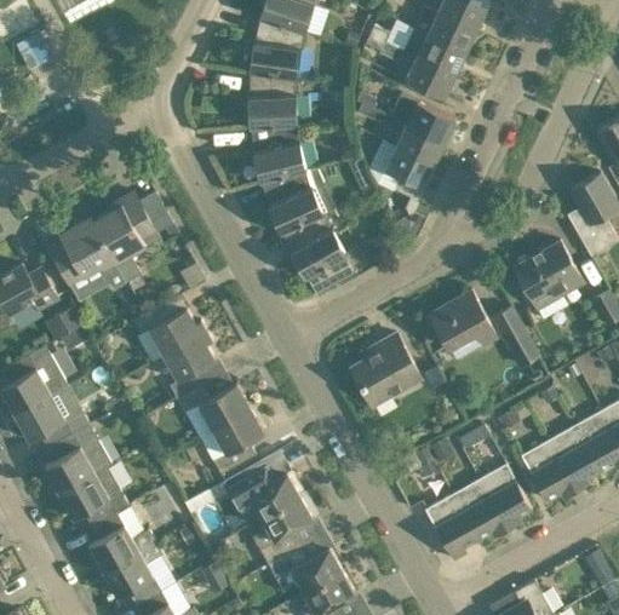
[(259,18),(304,34),(315,0),(265,0),(261,17),(258,17),(258,18),(259,18)]
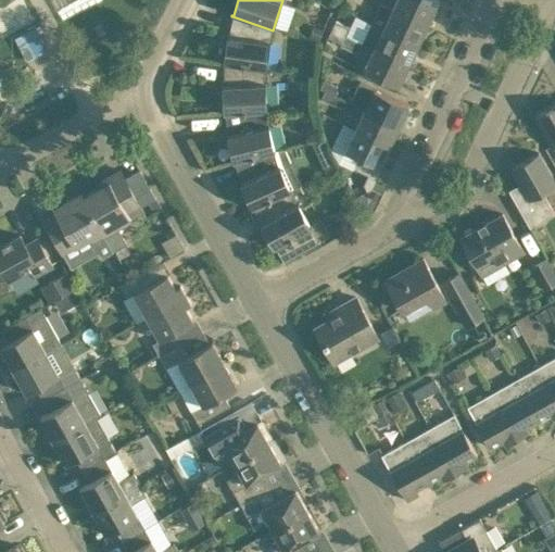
[(417,0),(396,0),(392,11),(427,28),(436,9),(417,0)]
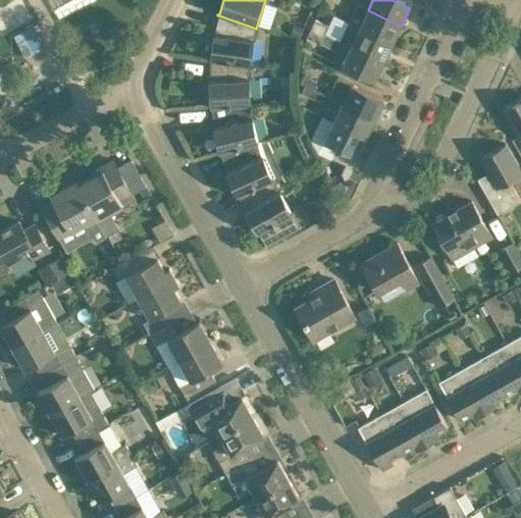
[(357,6),(348,24),(392,45),(401,27),(368,10),(368,11),(357,6)]
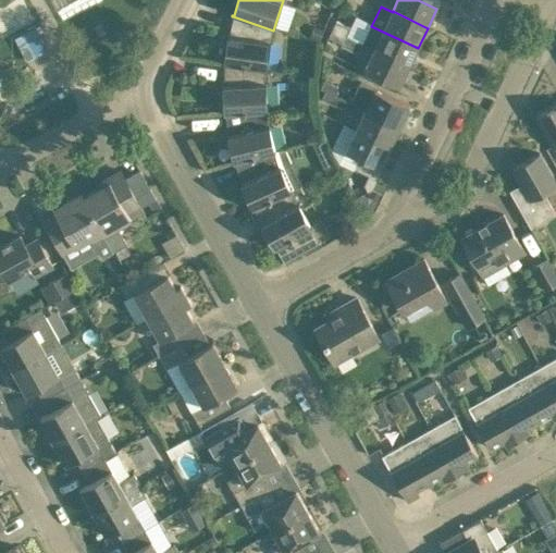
[(223,65),(224,65),(268,72),(271,45),(273,31),(233,16),(229,38),(226,38),(226,39),(229,40),(225,64),(223,64),(223,65)]
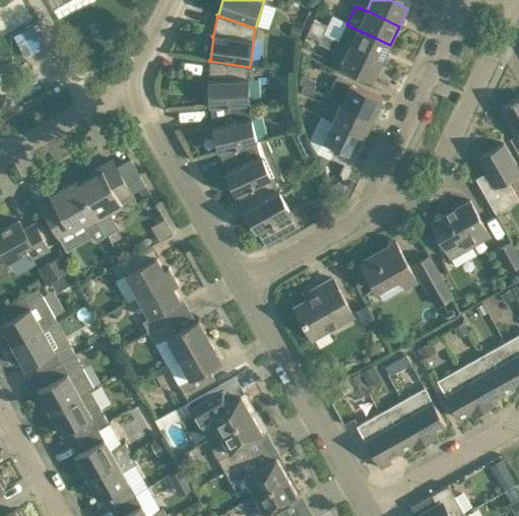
[(309,29),(323,36),(326,28),(313,22),(309,29)]
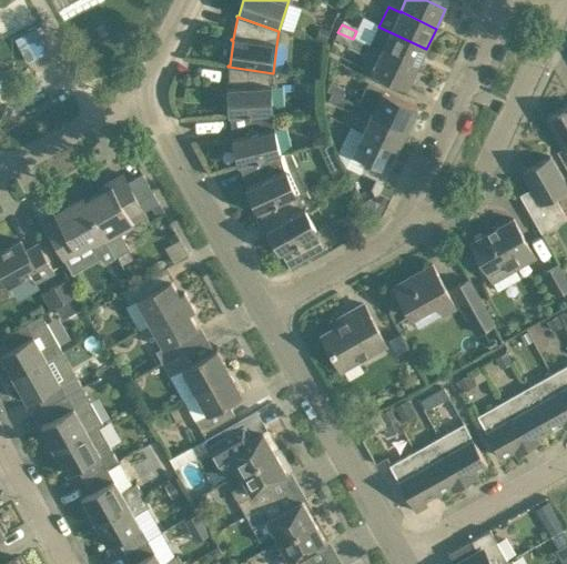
[(426,49),(378,27),(368,47),(416,69),(426,49)]
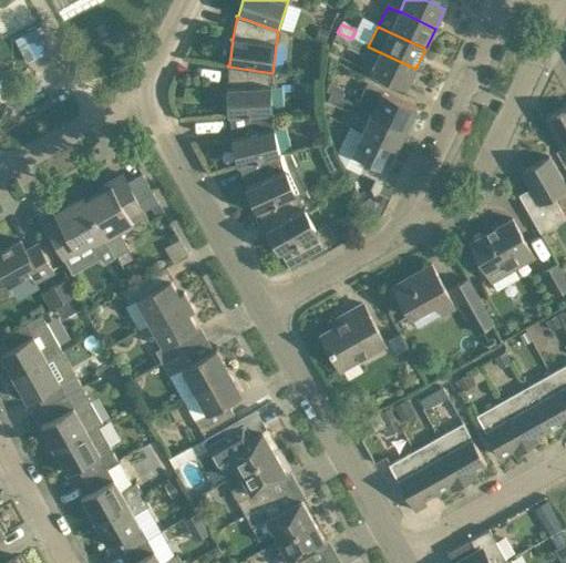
[(323,44),(328,34),(320,31),(316,41),(323,44)]
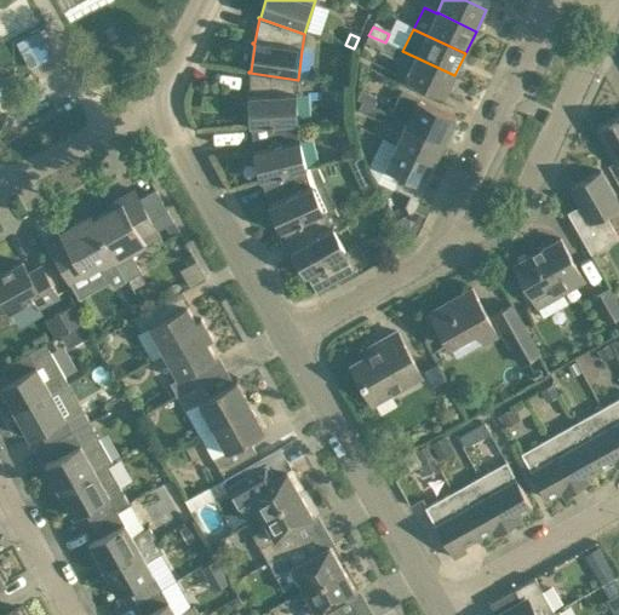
[(380,52),(385,42),(368,35),(364,45),(380,52)]
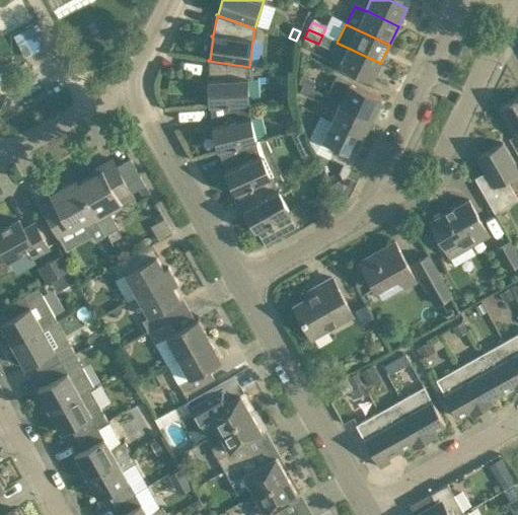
[(380,63),(337,43),(337,44),(348,49),(339,68),(371,83),(380,63)]
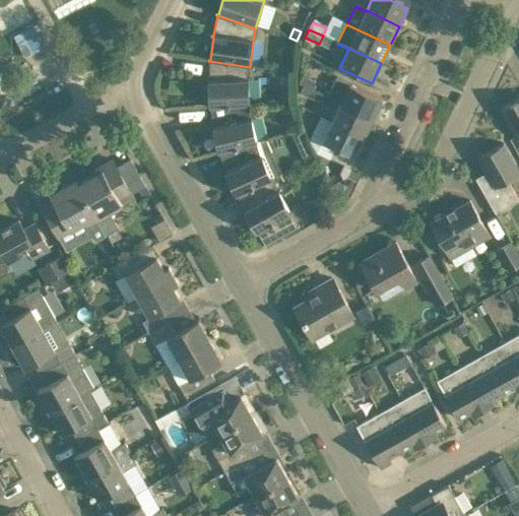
[(208,108),(210,108),(250,106),(249,80),(250,67),(209,61),(208,82),(207,82),(207,83),(208,83),(210,107),(208,107),(208,108)]
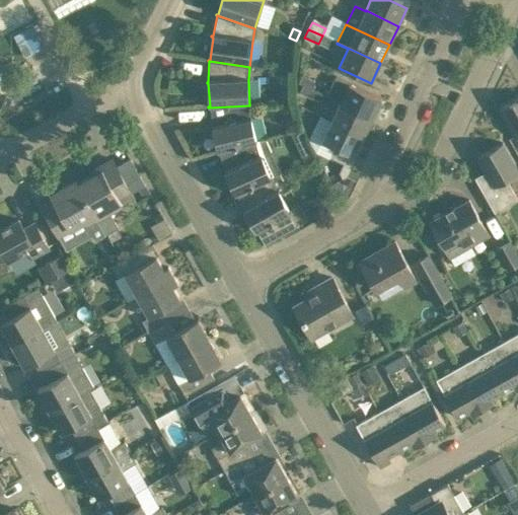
[(302,87),(310,91),(314,83),(301,78),(298,86),(302,87)]
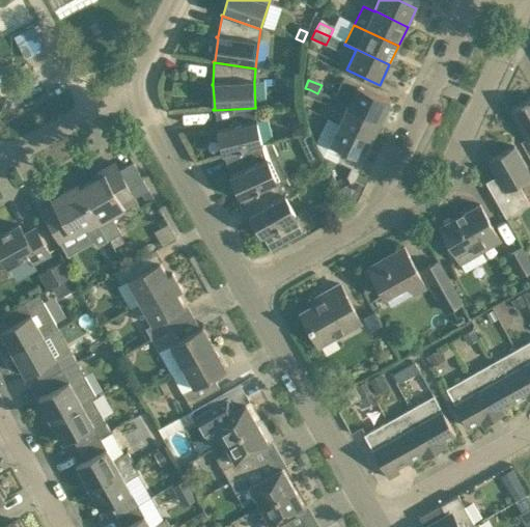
[(390,103),(343,81),(333,100),(381,122),(390,103)]
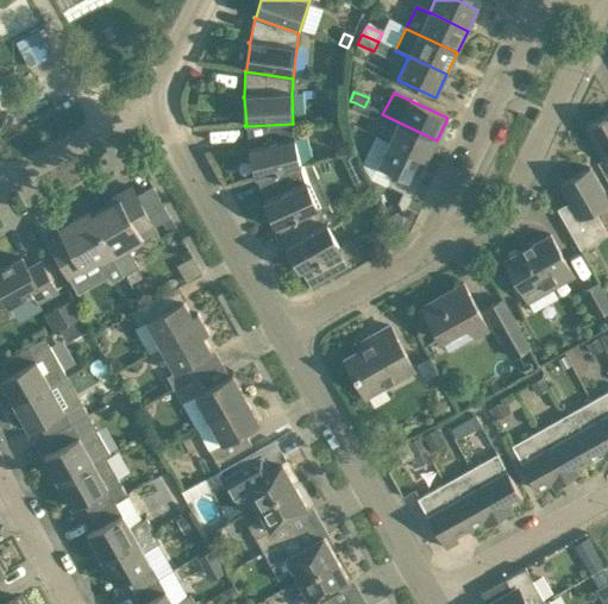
[(369,109),(364,107),(355,102),(351,111),(365,118),(369,109)]
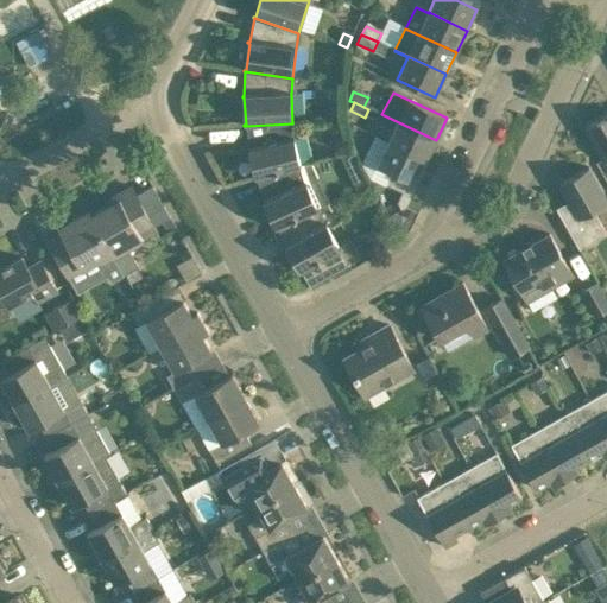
[(330,110),(330,121),(341,121),(341,110),(330,110)]
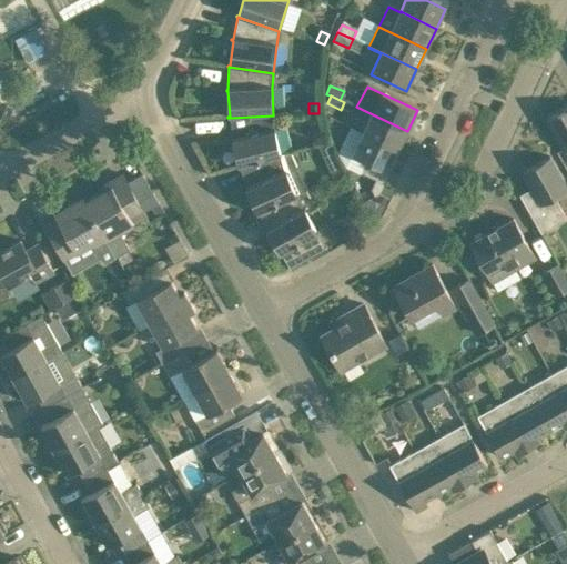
[(407,131),(356,107),(356,108),(372,116),(362,136),(397,152),(407,131)]
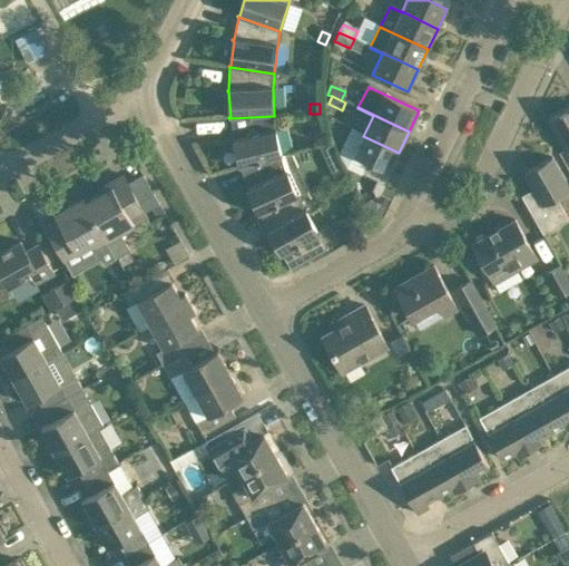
[(568,110),(549,123),(567,155),(568,153),(568,110)]
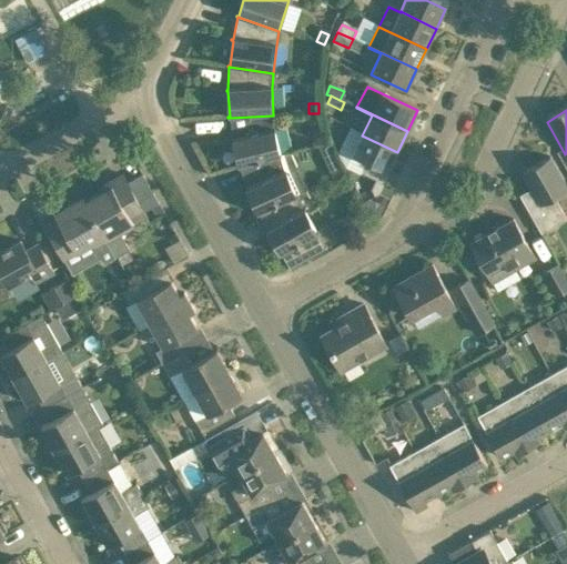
[(274,130),(273,116),(230,118),(233,140),(231,141),(232,142),(233,142),(239,167),(238,167),(238,168),(239,168),(282,158),(274,130)]
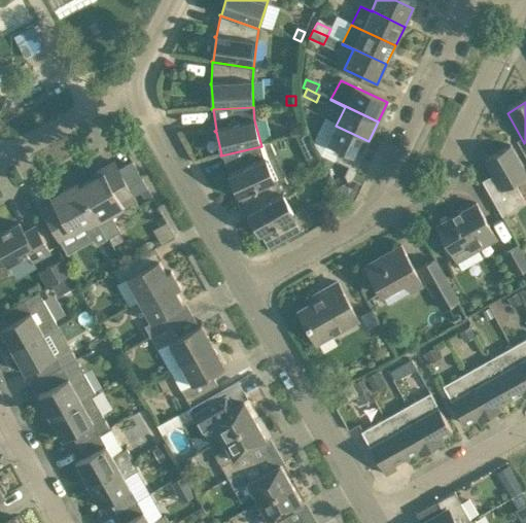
[(326,144),(340,151),(359,160),(364,150),(369,141),(336,126),(326,144)]
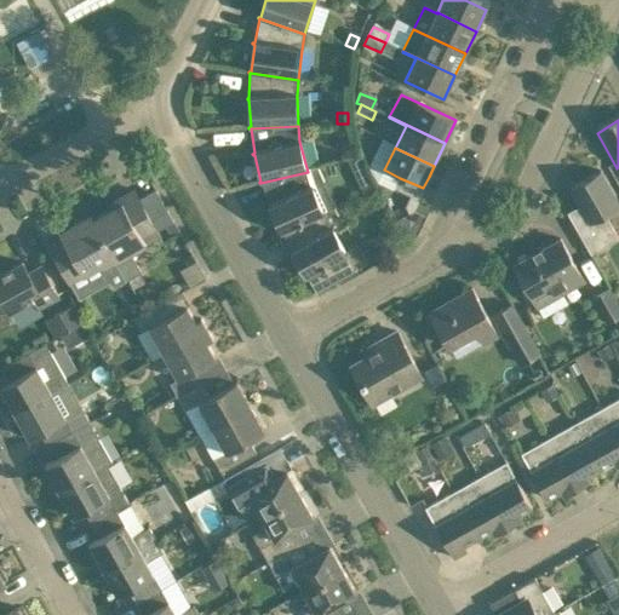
[(280,235),(282,234),(322,216),(310,189),(324,183),(316,170),(308,172),(261,183),(269,206),(268,207),(268,208),(270,207),(281,233),(280,234),(280,235)]
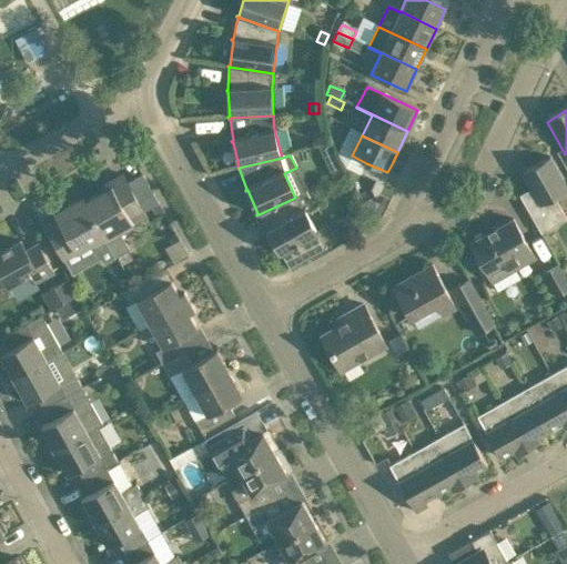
[(522,175),(533,195),(522,202),(540,235),(566,221),(554,200),(566,191),(566,190),(549,159),(522,175)]
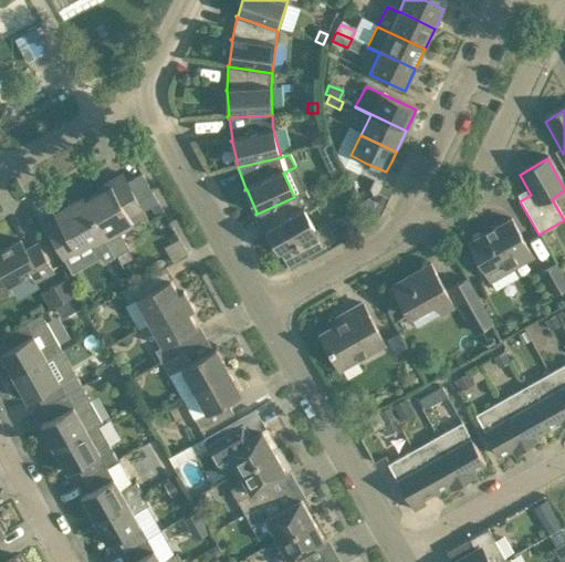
[(336,163),(325,168),(331,178),(341,174),(336,163)]
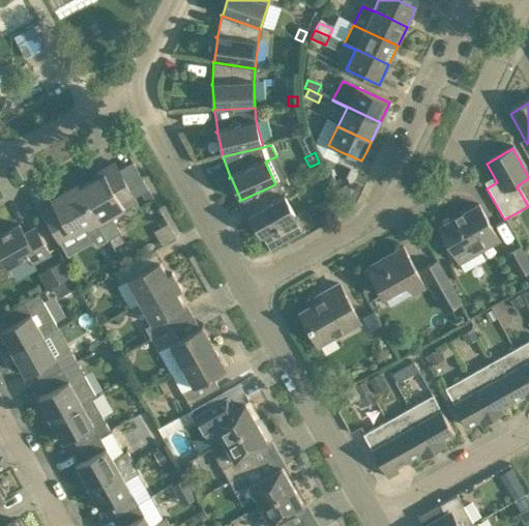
[(80,190),(107,242),(120,235),(110,217),(136,203),(115,166),(114,166),(116,170),(80,190)]
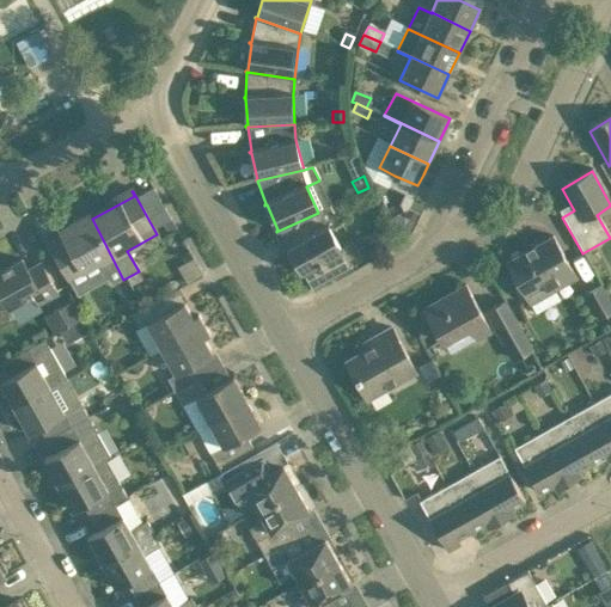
[(414,201),(404,197),(399,207),(403,214),(407,212),(409,210),(414,201)]
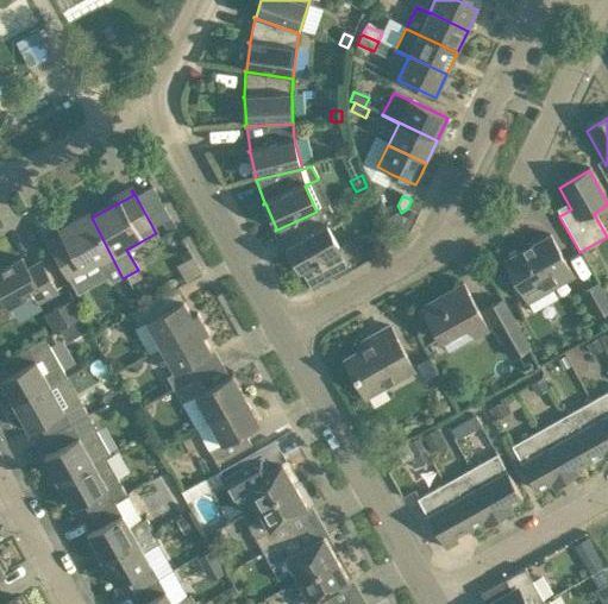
[(422,205),(412,200),(407,209),(405,211),(401,218),(413,224),(417,215),(418,215),(422,205)]
